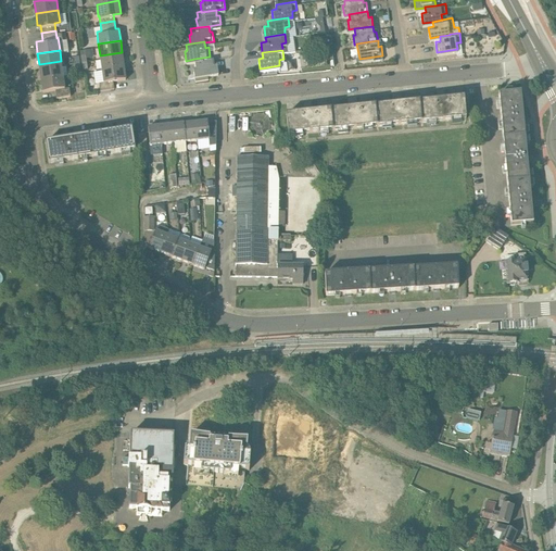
[(101,66),(124,63),(122,52),(100,55),(101,66)]
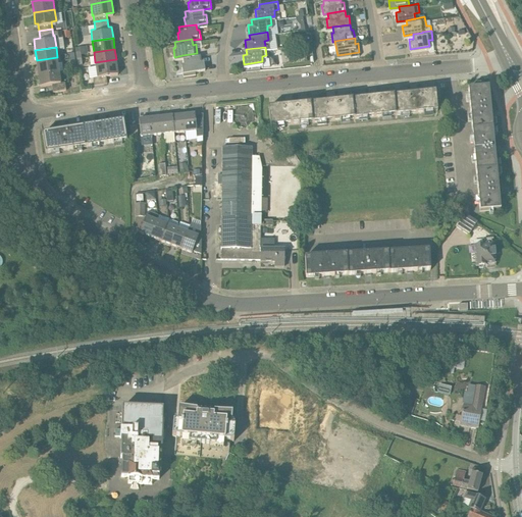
[(183,55),(184,60),(181,61),(183,70),(205,66),(204,57),(201,58),(200,52),(197,53),(183,55)]
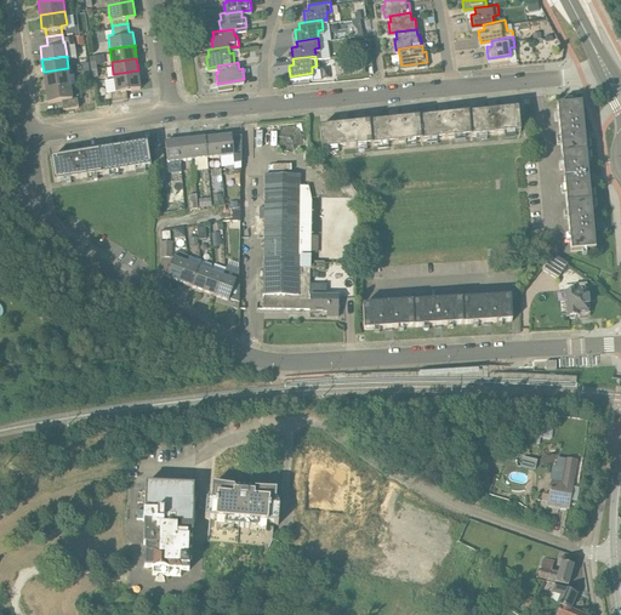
[(45,85),(70,81),(68,68),(44,72),(45,85)]
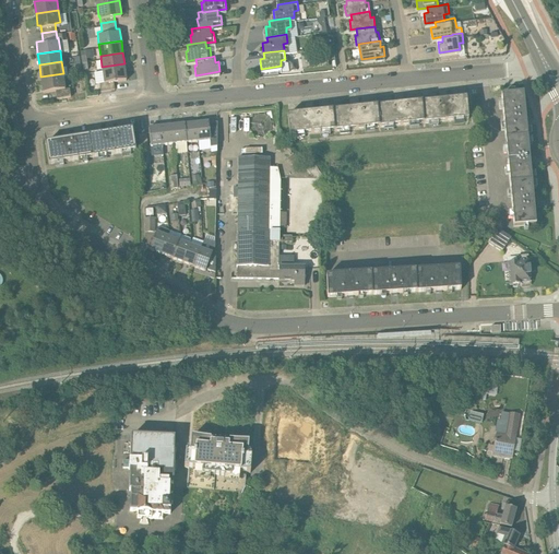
[(104,79),(99,80),(100,87),(115,85),(114,78),(127,77),(125,63),(102,67),(104,79)]
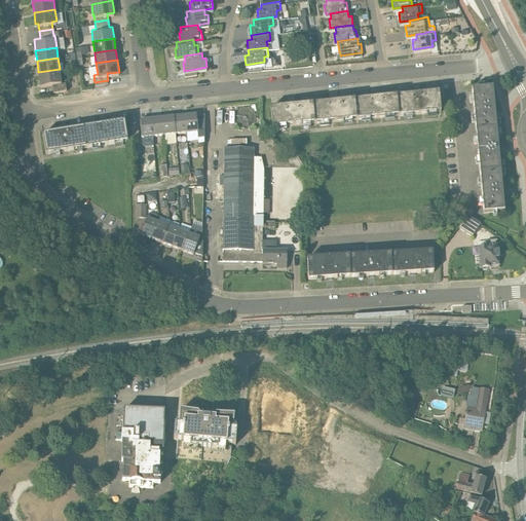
[(67,87),(66,79),(62,80),(60,69),(38,72),(40,83),(52,81),(53,89),(67,87)]
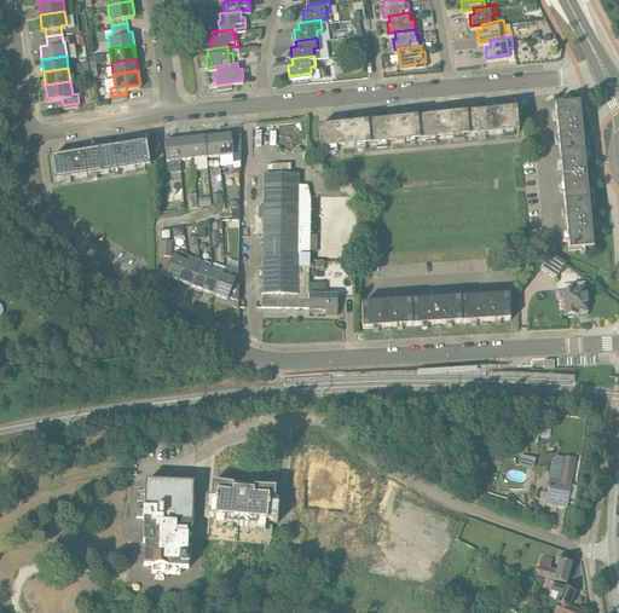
[(560,150),(584,148),(582,126),(584,126),(584,119),(582,120),(579,98),(555,100),(560,150)]
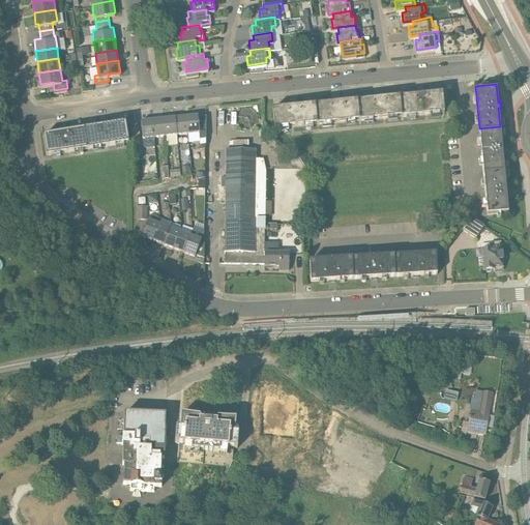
[(402,113),(444,109),(442,89),(423,91),(423,89),(417,90),(417,91),(400,93),(402,113)]
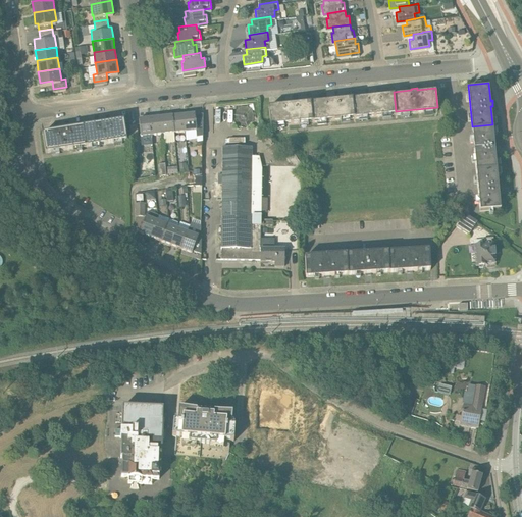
[(354,115),(396,111),(394,92),(376,93),(375,92),(369,92),(370,94),(352,95),(354,115)]
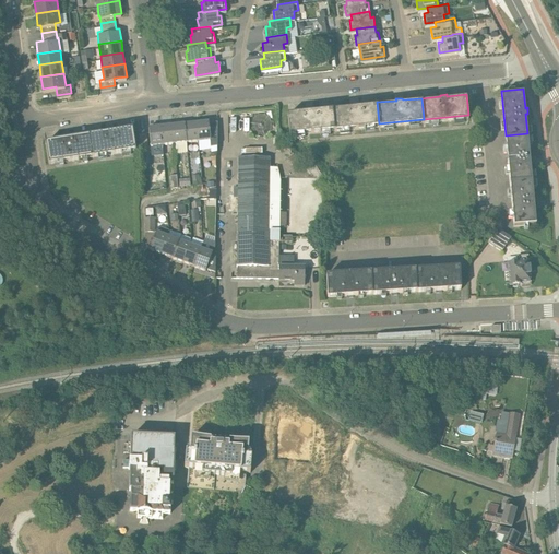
[(334,127),(379,124),(377,102),(358,104),(358,103),(352,103),(352,105),(332,106),(334,127)]
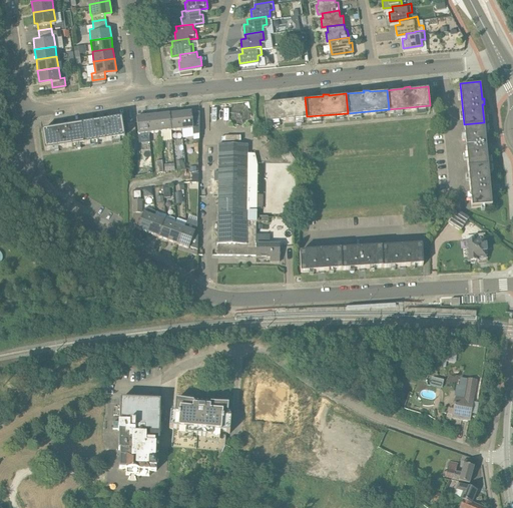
[(266,120),(307,116),(305,97),(288,99),(288,97),(282,98),(282,99),(264,101),(266,120)]
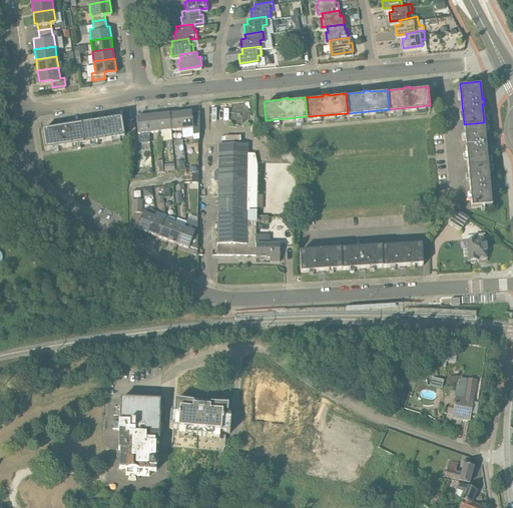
[(180,109),(182,126),(192,125),(193,130),(199,130),(199,108),(191,108),(180,109)]
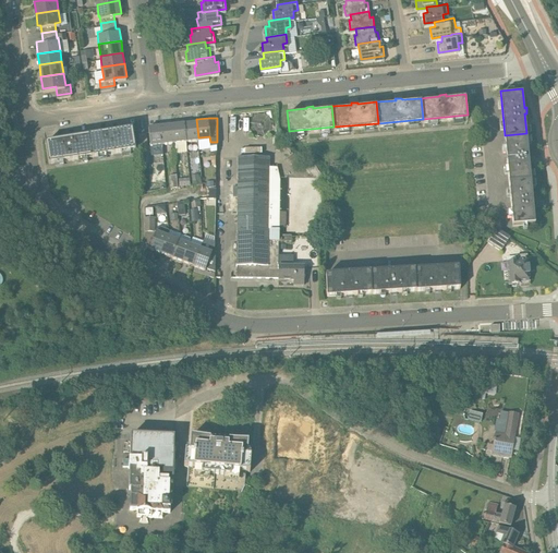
[(186,139),(198,137),(196,119),(184,120),(186,139)]
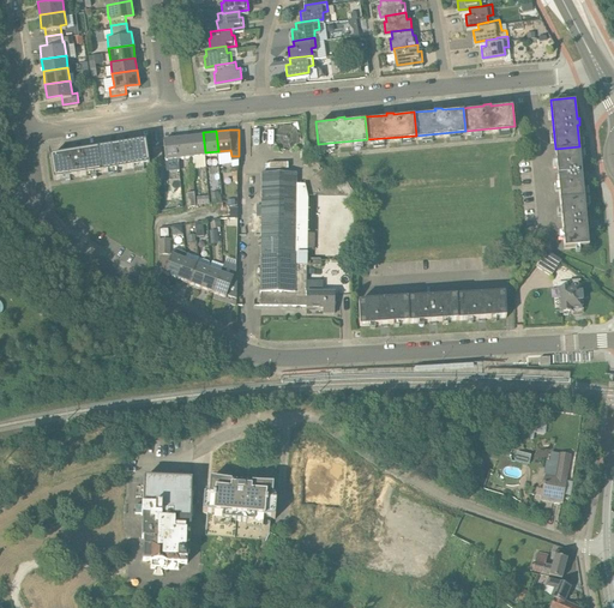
[(192,154),(205,152),(203,132),(190,133),(192,154)]
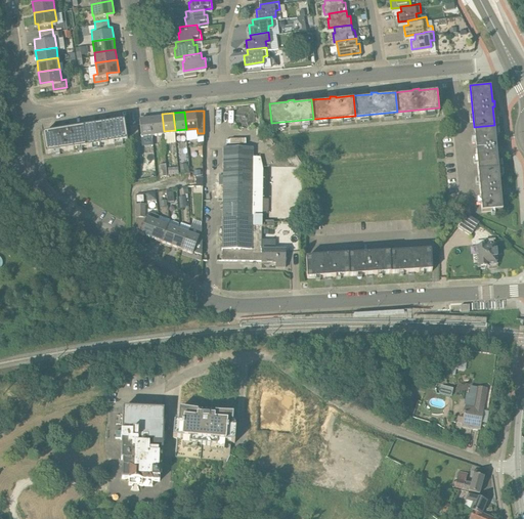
[(153,132),(164,131),(162,114),(150,115),(153,132)]
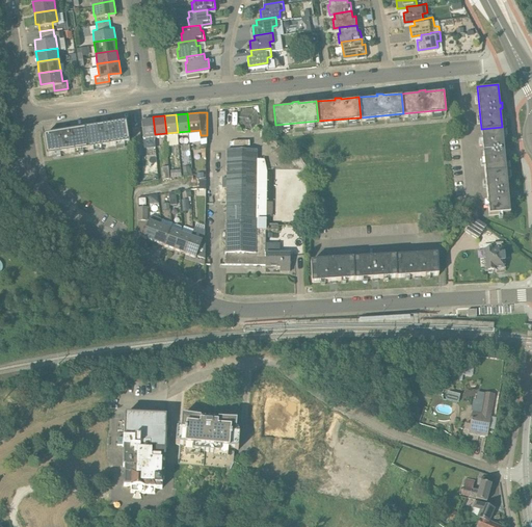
[(143,135),(155,134),(153,116),(141,117),(143,135)]
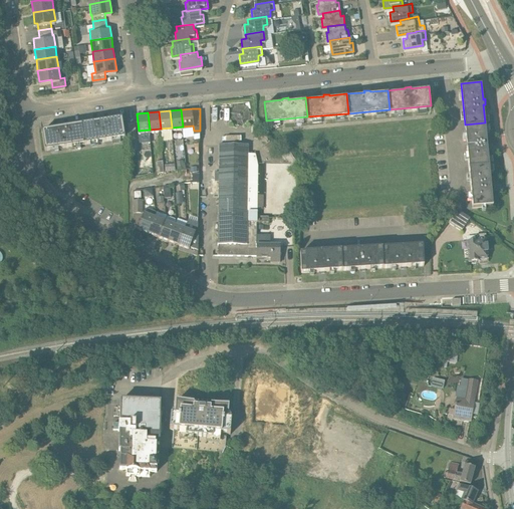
[(81,120),(84,141),(124,135),(121,114),(104,117),(104,116),(98,117),(99,118),(81,120)]
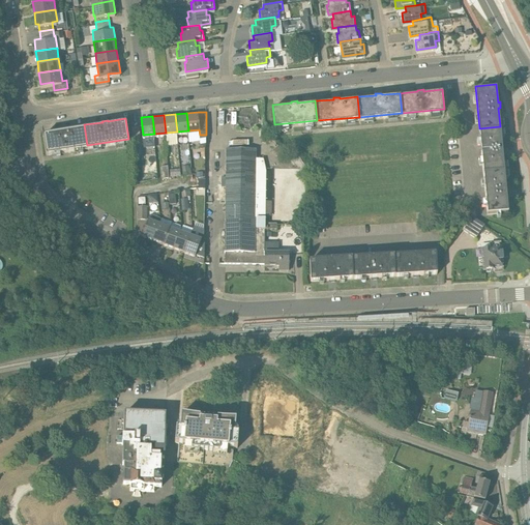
[(131,123),(134,140),(140,139),(139,122),(131,123)]
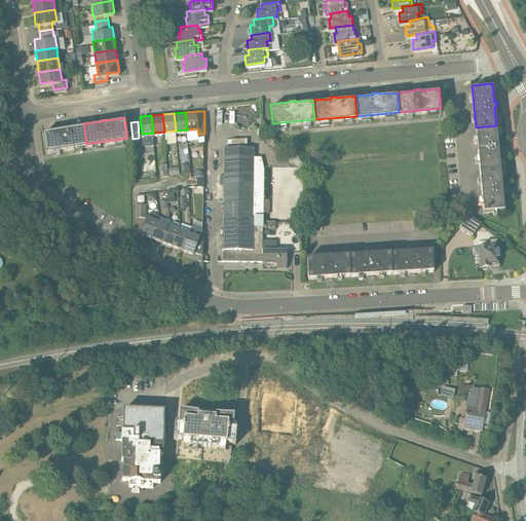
[(46,150),(86,144),(83,123),(66,126),(66,125),(61,126),(61,127),(43,129),(46,150)]
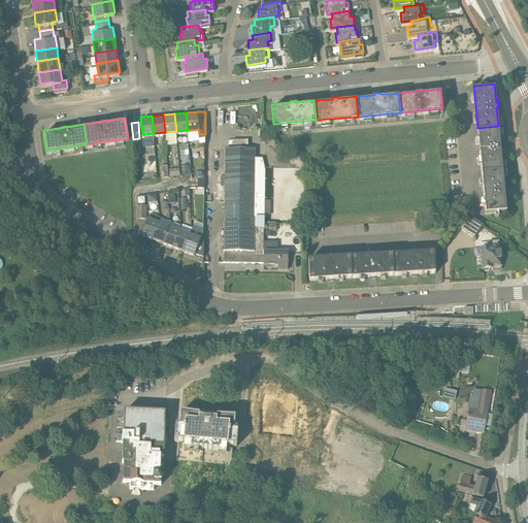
[(482,169),(502,167),(500,150),(502,149),(502,143),(500,143),(498,126),(477,128),(482,169)]
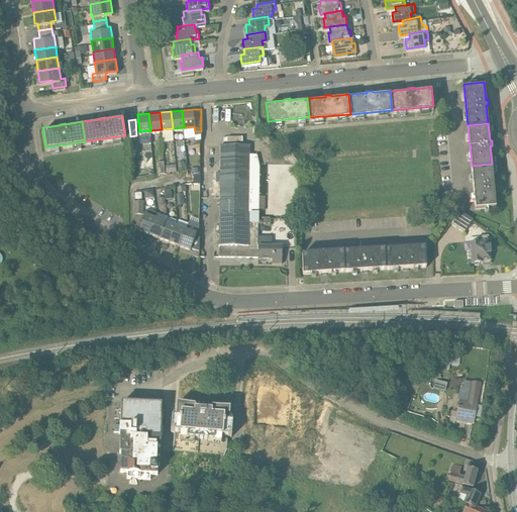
[(219,253),(257,253),(257,232),(257,226),(257,221),(257,219),(259,214),(259,161),(256,151),(248,151),(249,142),(249,141),(220,141),(220,142),(221,142),(219,241),(219,242),(219,253)]
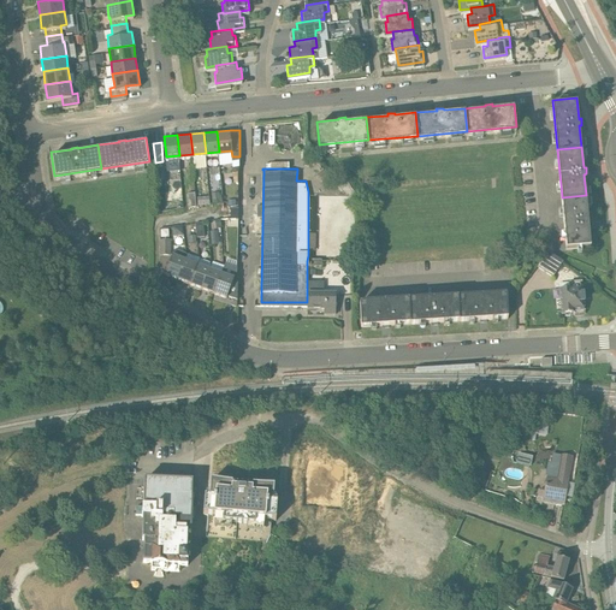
[(211,188),(213,199),(223,197),(221,190),(220,190),(219,187),(211,188)]
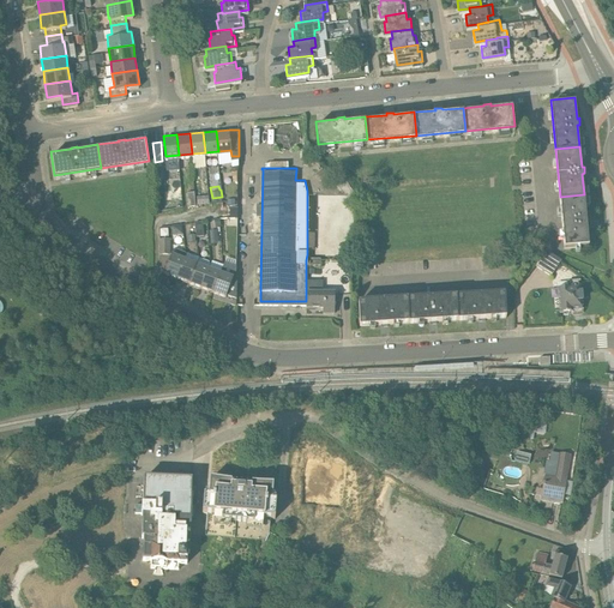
[(584,194),(560,197),(564,245),(589,242),(587,222),(589,221),(588,215),(585,215),(584,194)]
